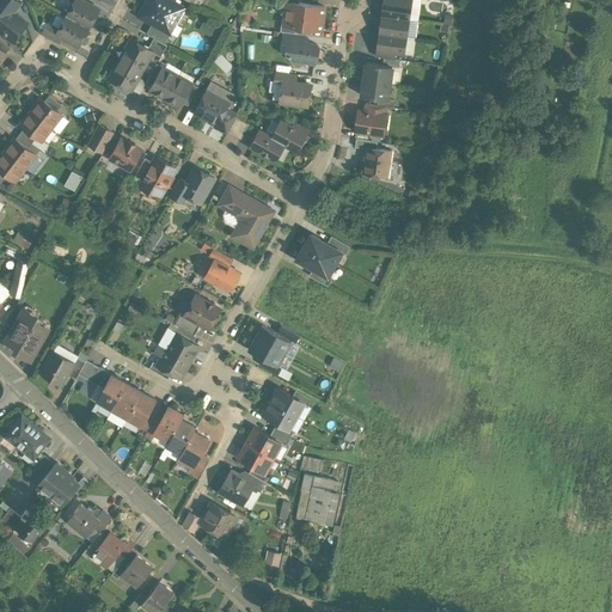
[(20,4),(16,0),(0,0),(0,4),(2,6),(2,5),(13,13),(20,4)]
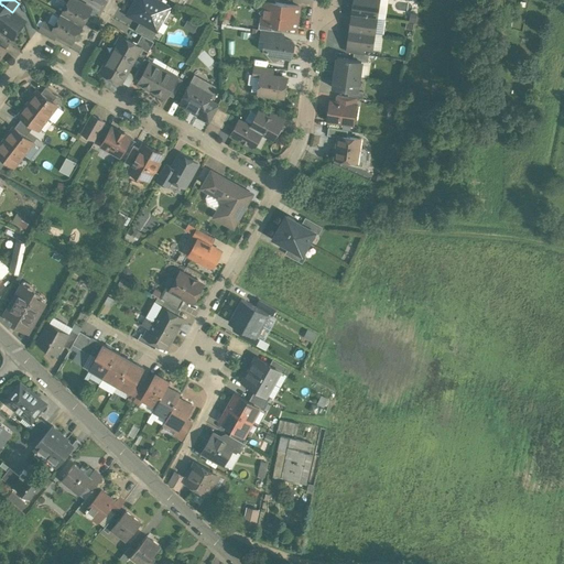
[(77,0),(72,0),(72,1),(69,6),(66,7),(62,14),(82,25),(91,8),(77,0)]
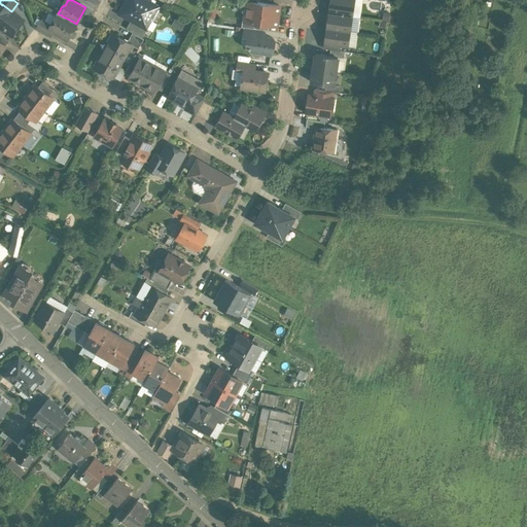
[(160,6),(147,0),(127,0),(128,1),(126,5),(126,4),(124,5),(118,13),(131,20),(147,29),(160,6)]
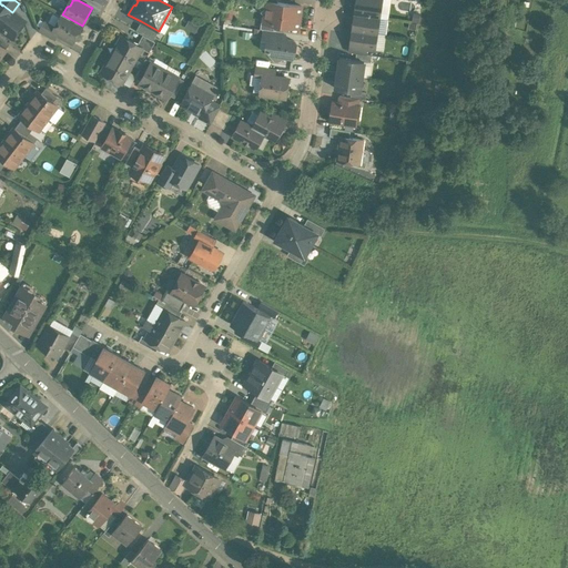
[(377,2),(365,0),(356,0),(355,14),(379,18),(382,2),(377,1),(377,2)]
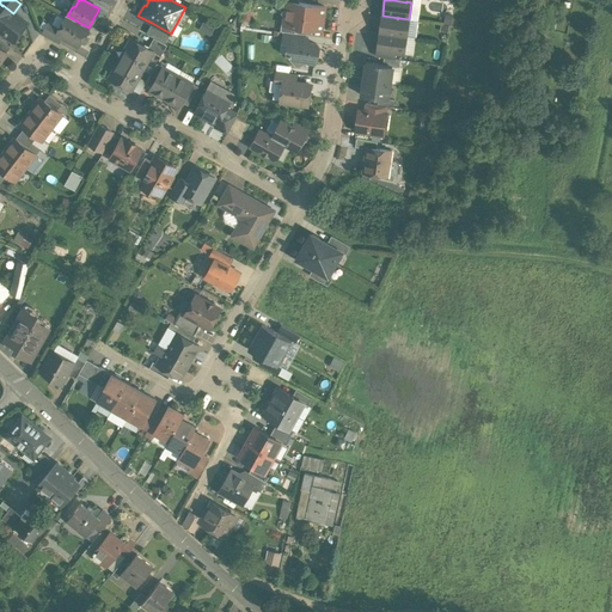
[(300,2),(287,1),(283,24),(297,25),(322,30),(325,6),(300,2)]
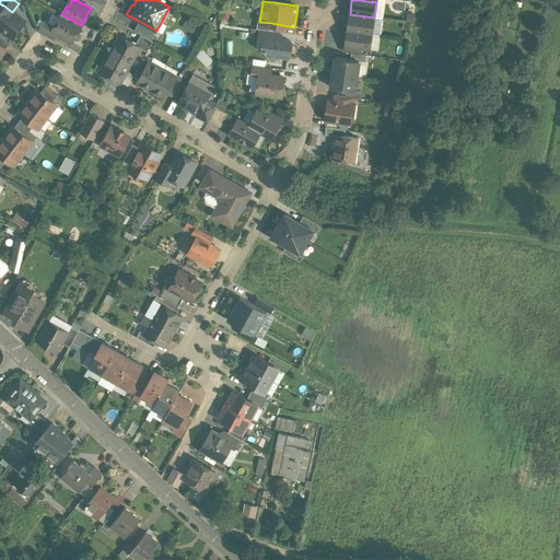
[(12,12),(2,4),(2,6),(0,8),(0,27),(12,37),(24,21),(12,12)]
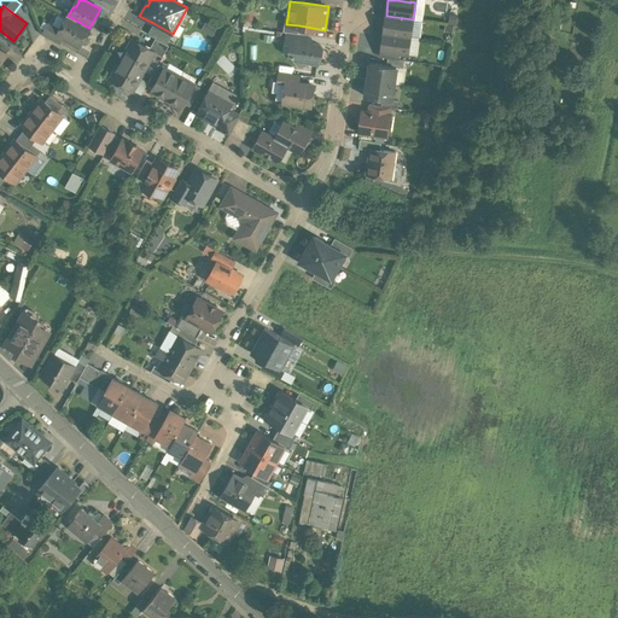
[(89,28),(68,16),(63,23),(64,27),(62,31),(59,35),(63,38),(80,47),(89,28)]
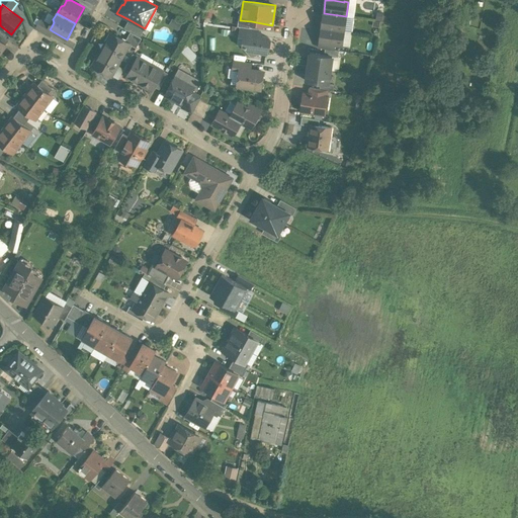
[(346,16),(324,13),(322,27),(344,31),(346,16)]
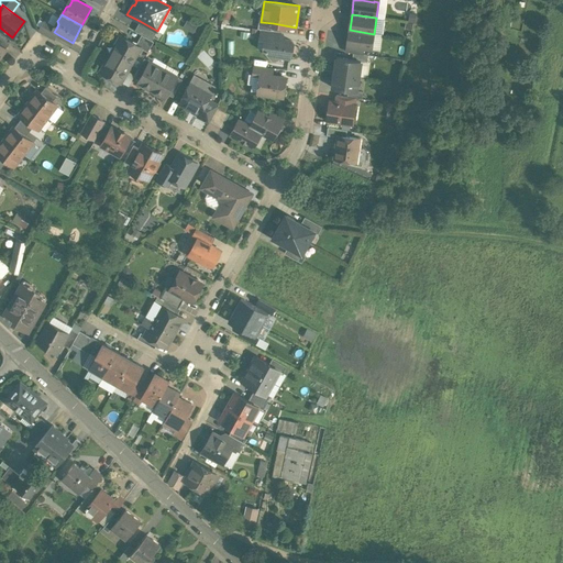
[(157,31),(140,21),(134,31),(142,34),(152,40),(157,31)]
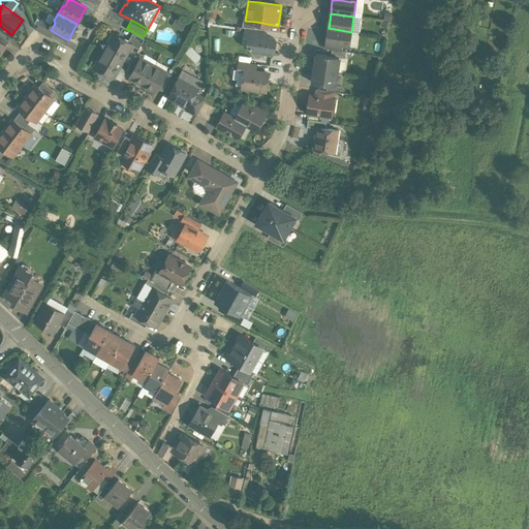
[(53,27),(41,21),(36,29),(51,37),(54,32),(51,30),(53,27)]
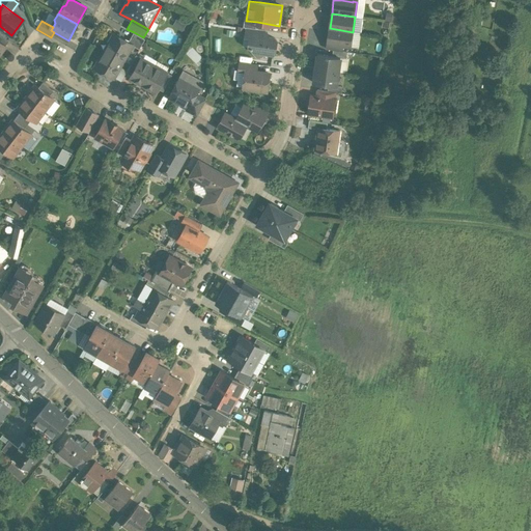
[(186,24),(180,21),(176,28),(182,31),(186,24)]
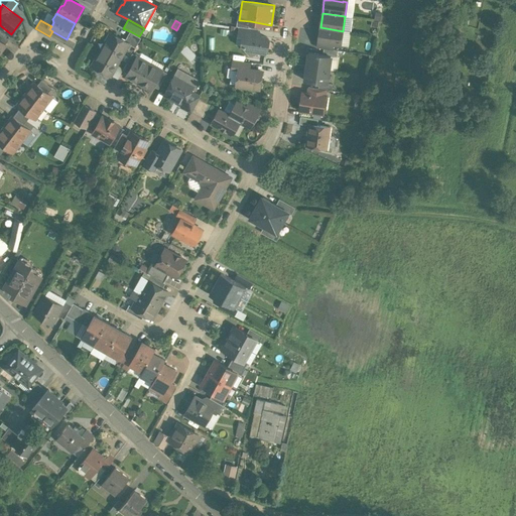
[(239,20),(238,20),(237,26),(239,27),(249,28),(250,21),(239,20)]
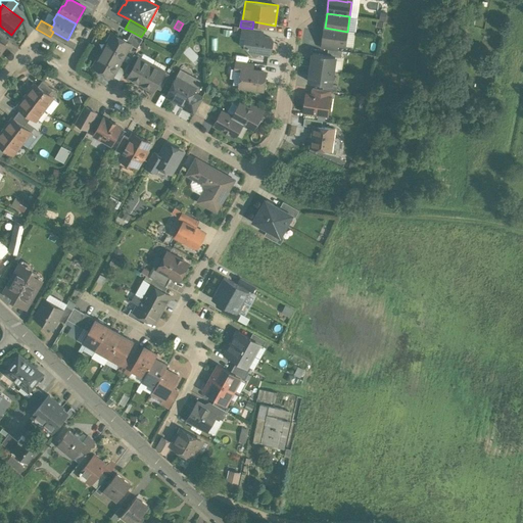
[(252,29),(242,28),(240,36),(247,37),(246,46),(254,56),(259,52),(269,53),(271,51),(273,40),(271,37),(259,36),(260,30),(252,29)]
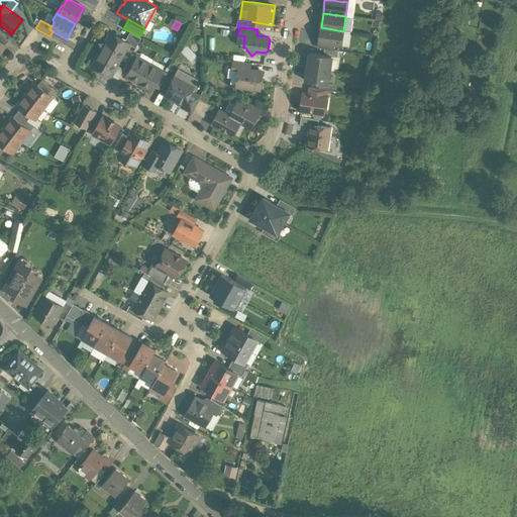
[(343,31),(321,27),(319,41),(333,43),(341,44),(343,31)]
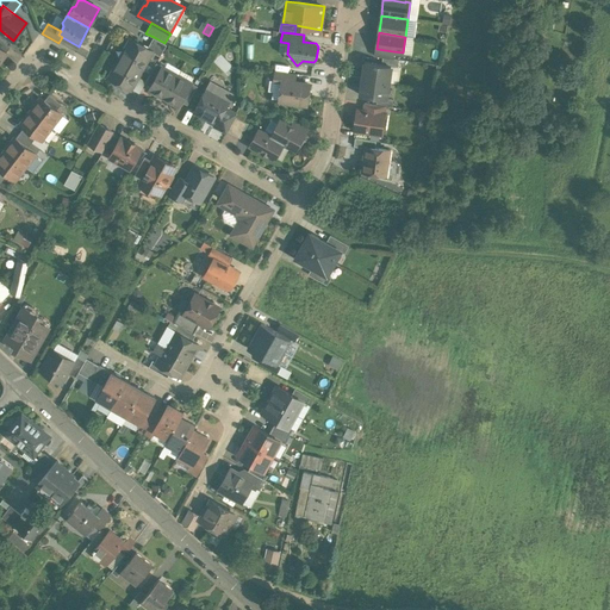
[(165,43),(154,37),(148,48),(153,50),(151,51),(160,56),(167,45),(165,43)]
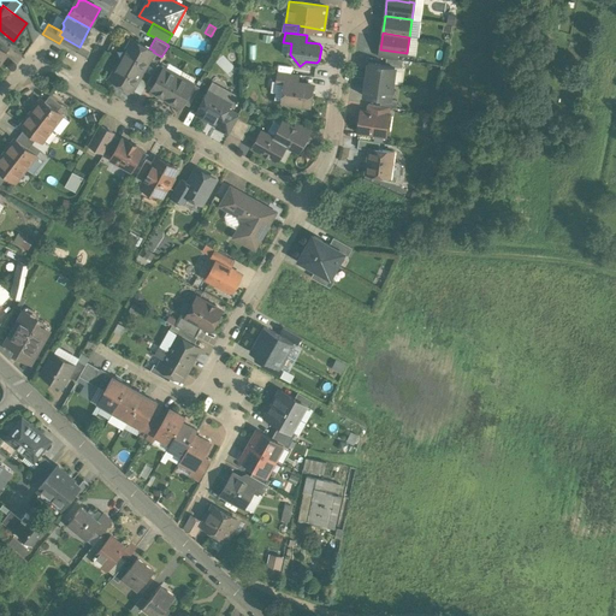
[(10,47),(0,39),(0,48),(6,53),(10,47)]
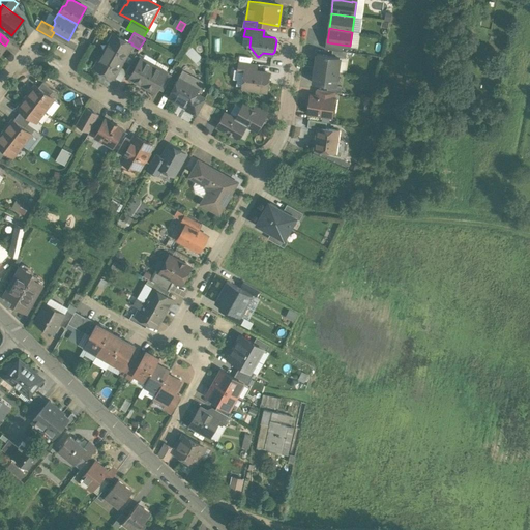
[(128,41),(116,34),(113,35),(104,51),(122,61),(131,45),(133,43),(128,41)]
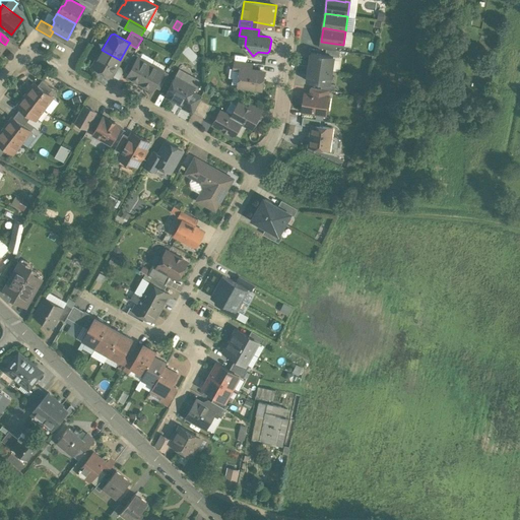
[(335,44),(321,42),(320,48),(326,49),(334,50),(335,44)]
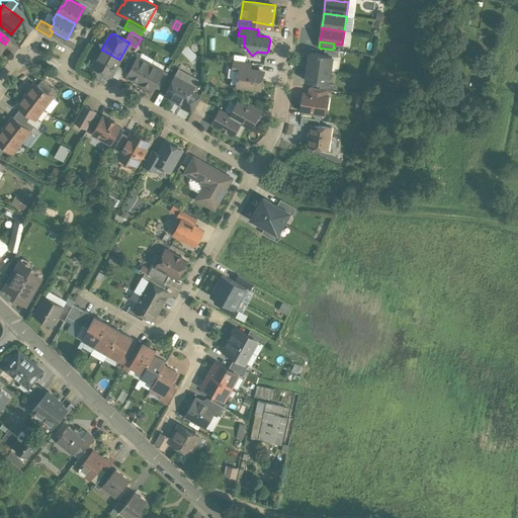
[(119,60),(101,50),(92,66),(110,76),(119,60)]
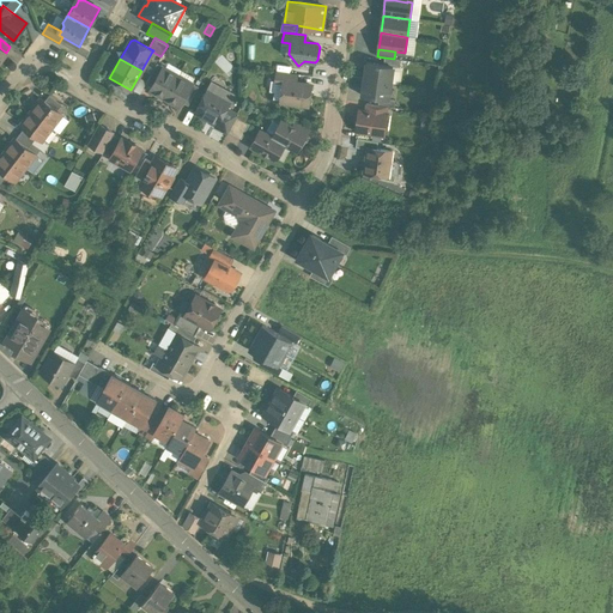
[(383,65),(366,62),(364,79),(390,83),(393,66),(383,65)]
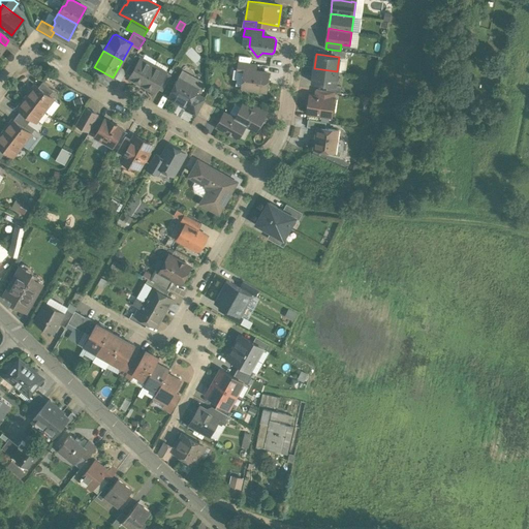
[(135,55),(126,71),(131,73),(141,58),(135,55)]
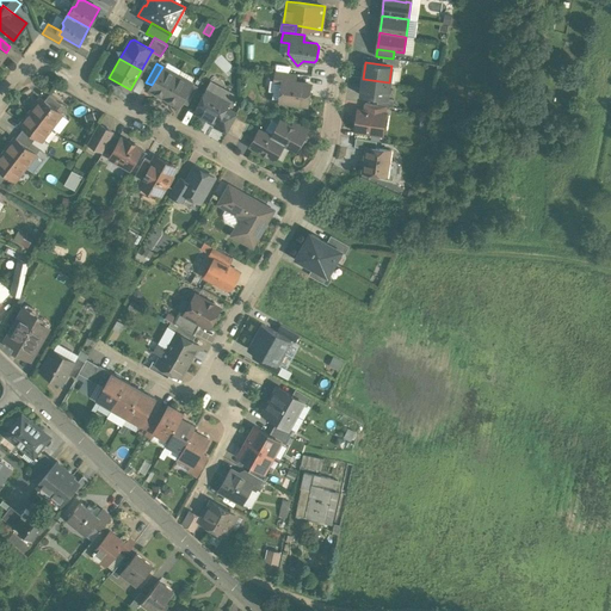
[(177,75),(162,67),(152,85),(149,90),(164,98),(177,75)]
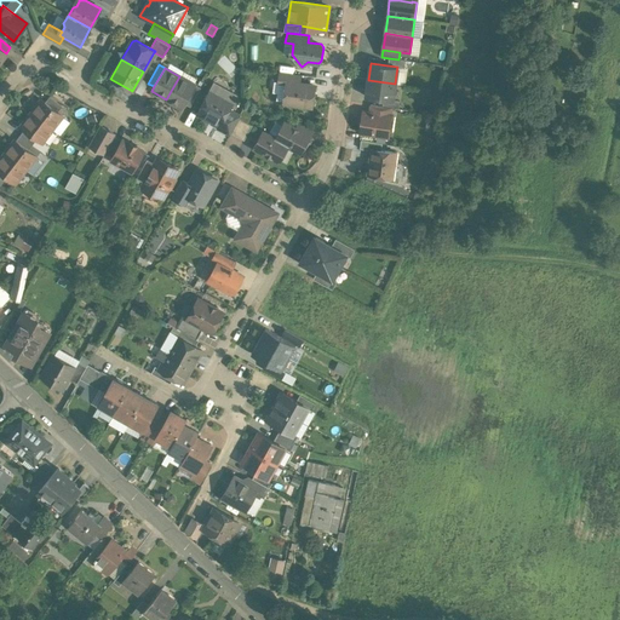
[(300,75),(279,73),(277,81),(287,82),(287,81),(299,84),(300,75)]
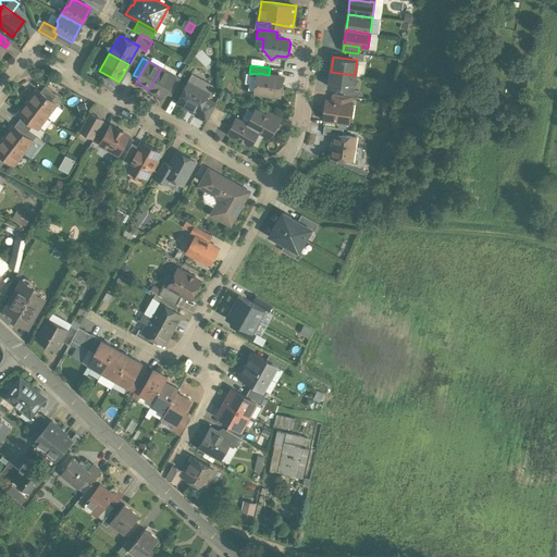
[(175,75),(161,69),(149,89),(163,97),(165,93),(175,75)]
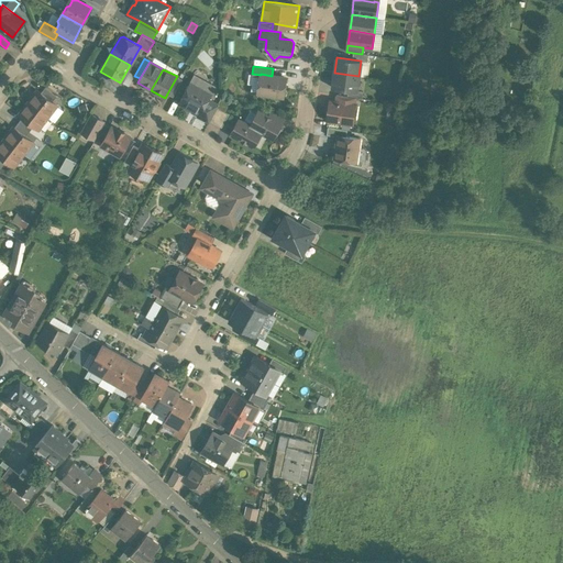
[(359,76),(334,73),(332,88),(348,90),(356,91),(359,76)]
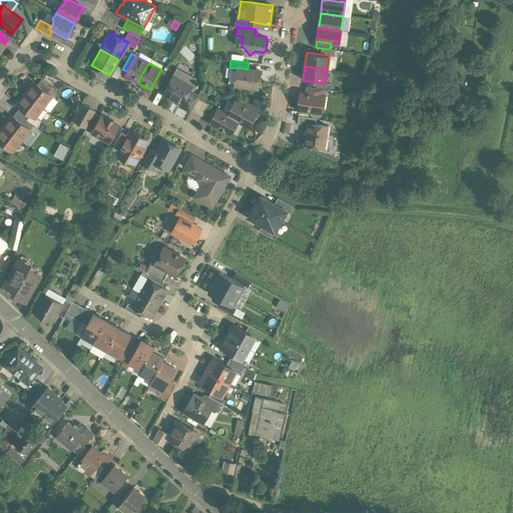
[(247,69),(237,67),(237,68),(235,84),(258,87),(260,70),(247,69)]
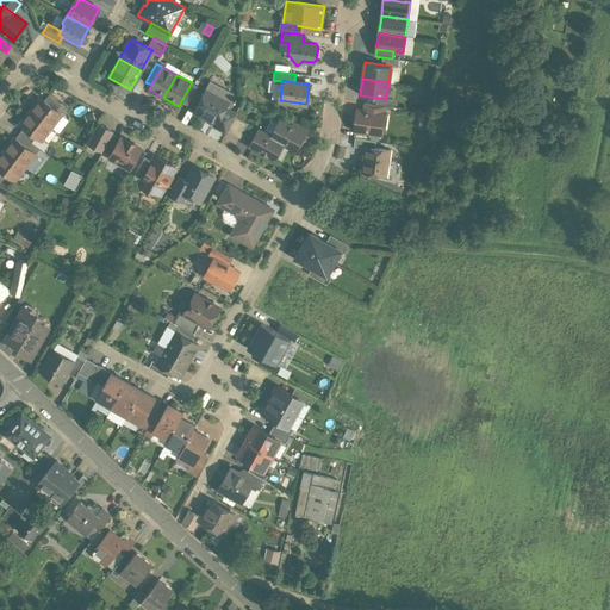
[(192,82),(181,101),(187,105),(198,86),(192,82)]
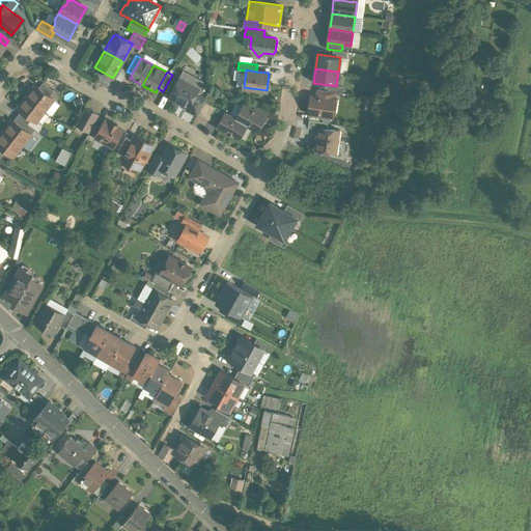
[(202,82),(184,72),(179,81),(176,81),(174,85),(175,87),(170,98),(187,107),(189,108),(196,94),(202,82)]
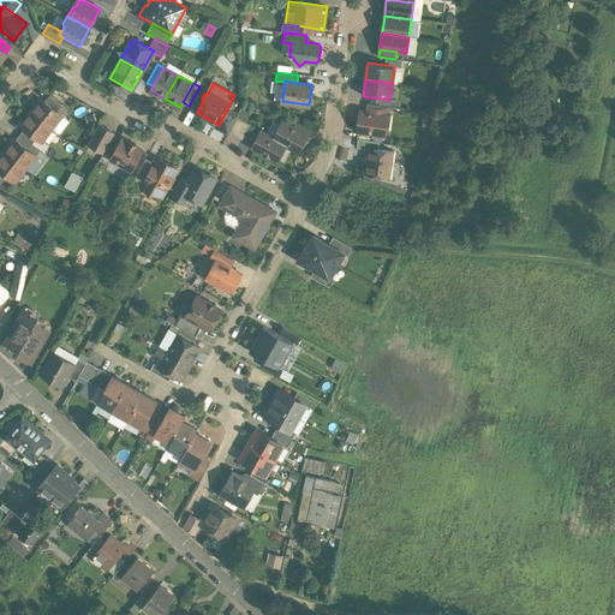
[(61,106),(48,96),(45,102),(57,111),(61,106)]
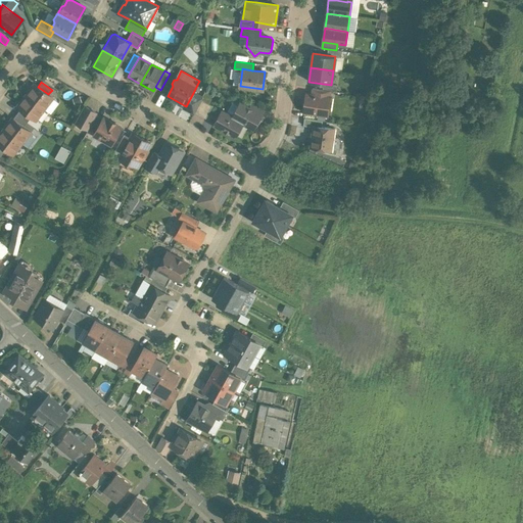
[(38,87),(35,84),(26,95),(44,109),(53,98),(38,87)]
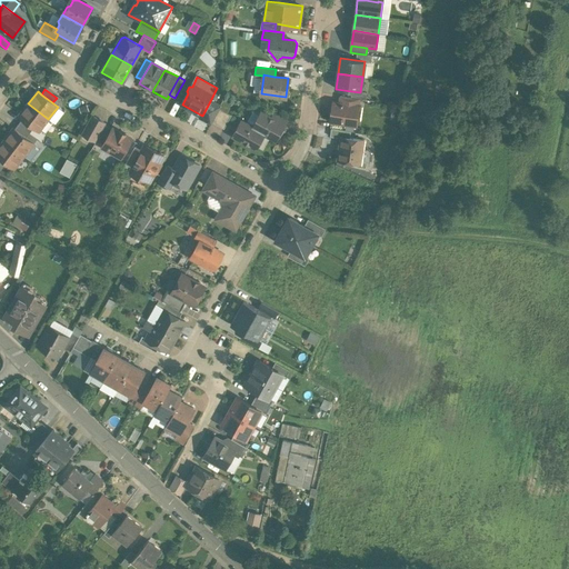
[(351,98),(340,96),(339,103),(359,106),(359,99),(351,98)]
